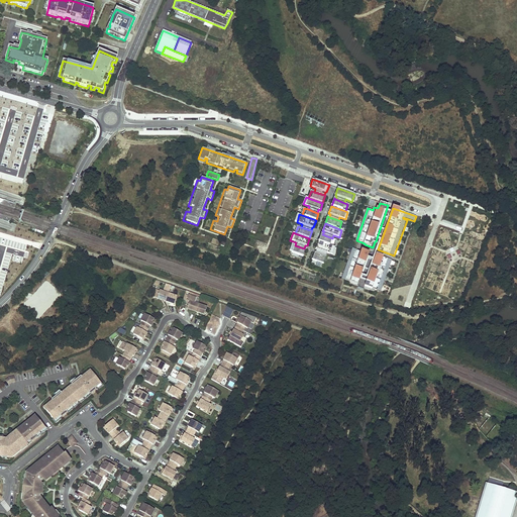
[(332,238),(322,234),(321,234),(318,241),(332,246),(335,239),(332,238)]
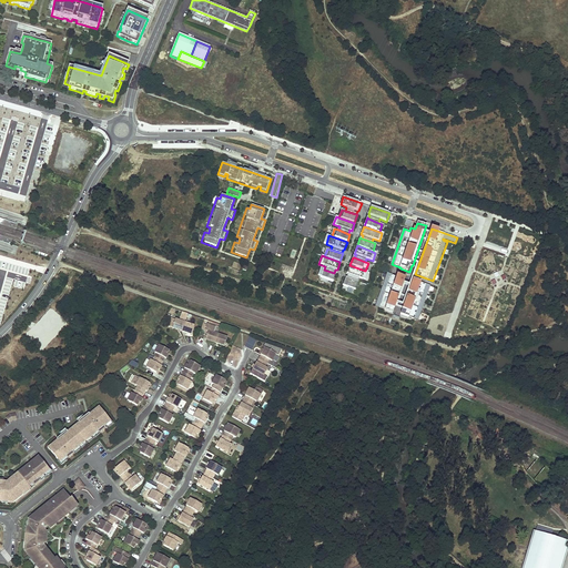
[(365,281),(368,272),(365,271),(350,265),(346,274),(348,274),(347,277),(357,282),(358,279),(365,281)]
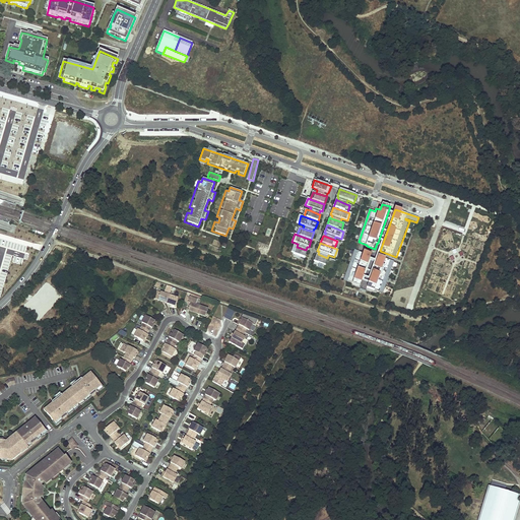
[(308,250),(306,250),(297,247),(294,246),(290,253),(305,258),(308,250)]
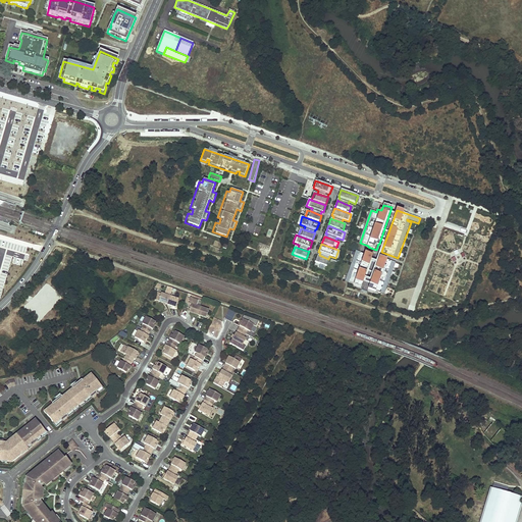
[(364,254),(356,251),(346,281),(362,288),(373,255),(365,252),(364,254)]
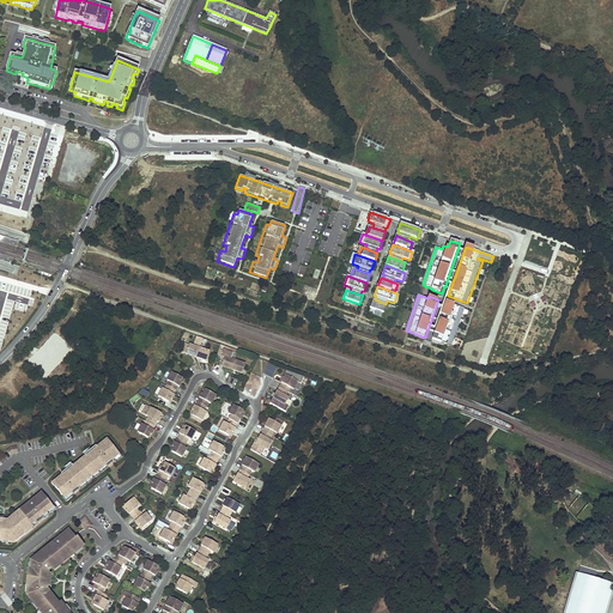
[(386,304),(375,299),(372,299),(370,308),(386,314),(389,305),(386,304)]
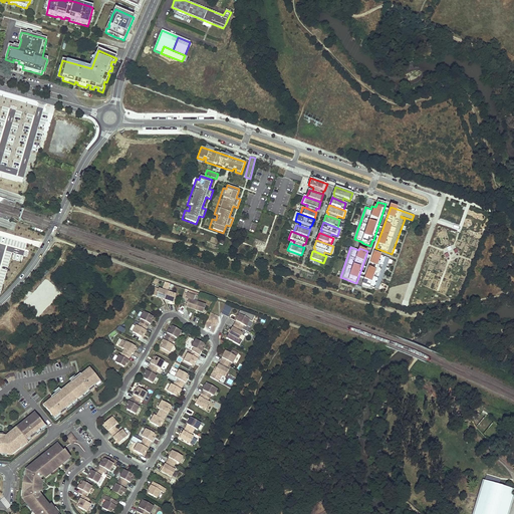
[(381,255),(374,252),(363,284),(378,289),(390,259),(380,256),(381,255)]
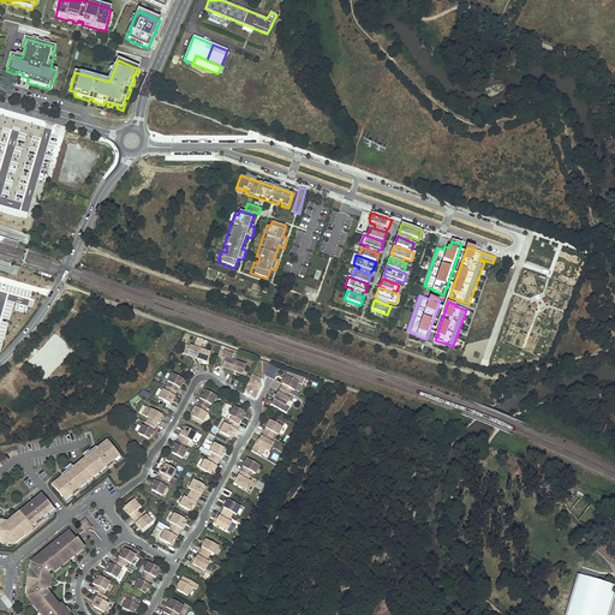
[(197,359),(199,350),(185,345),(183,353),(197,359)]
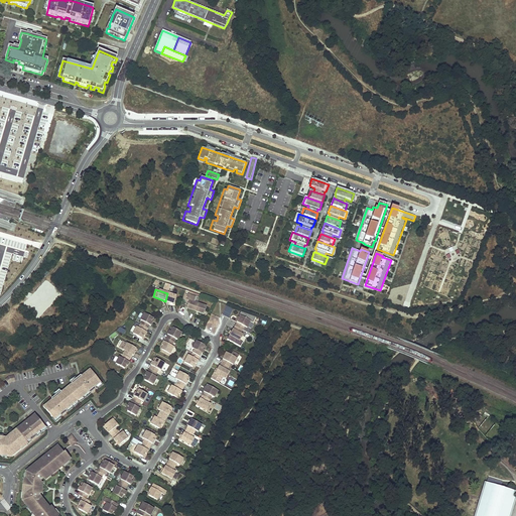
[(176,296),(167,293),(165,301),(173,304),(176,296)]
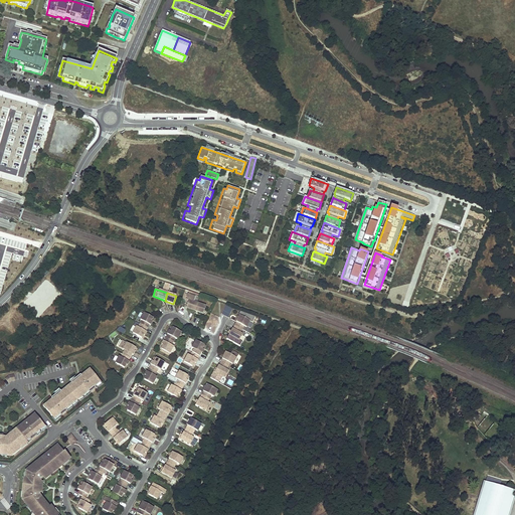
[(186,308),(203,314),(206,307),(188,301),(186,308)]
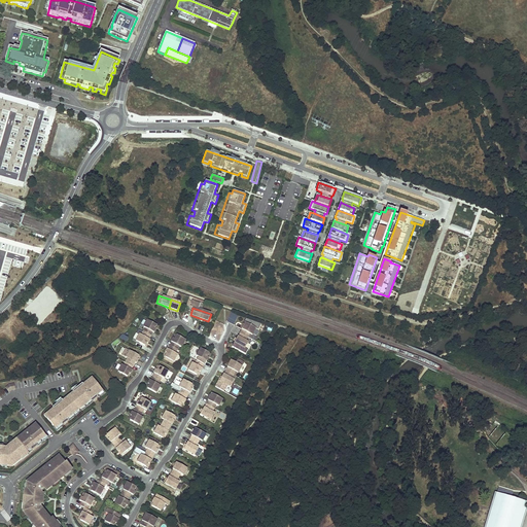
[(231,312),(226,321),(234,324),(239,316),(231,312)]
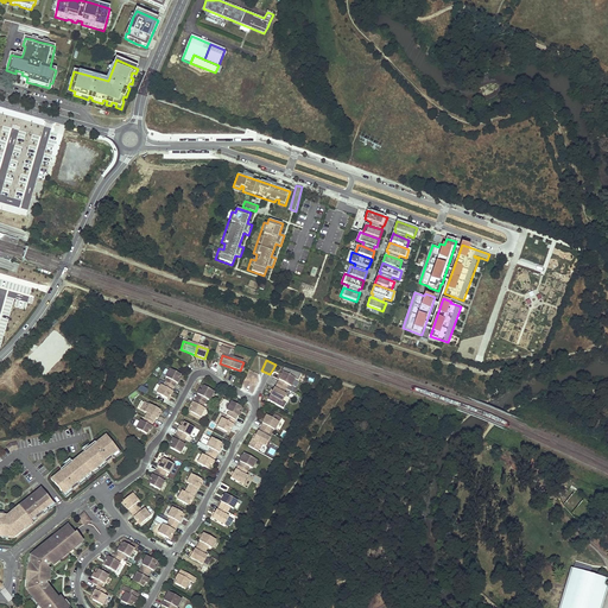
[(168,379),(165,382),(173,387),(176,384),(177,384),(179,379),(177,379),(179,374),(170,368),(165,378),(168,379)]
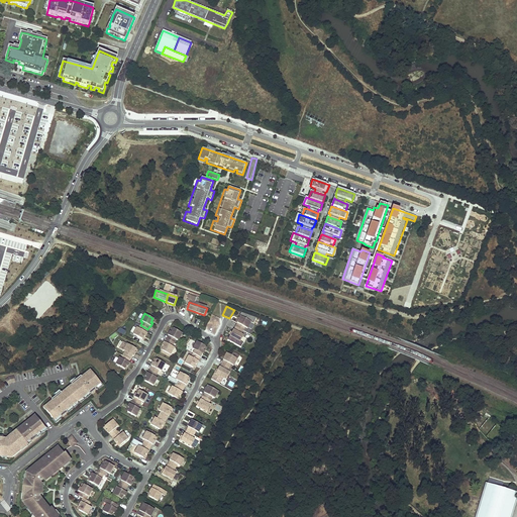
[(237,323),(233,330),(229,336),(239,342),(243,336),(240,334),(244,327),(247,329),(251,322),(240,316),(237,323)]
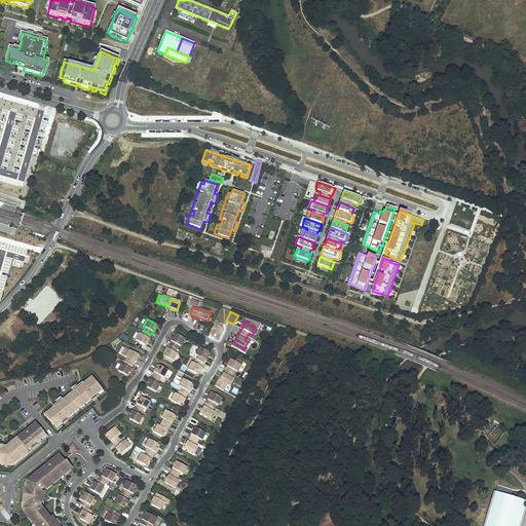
[(150,335),(143,331),(141,335),(139,333),(135,341),(143,345),(145,342),(147,342),(149,339),(148,338),(150,335)]
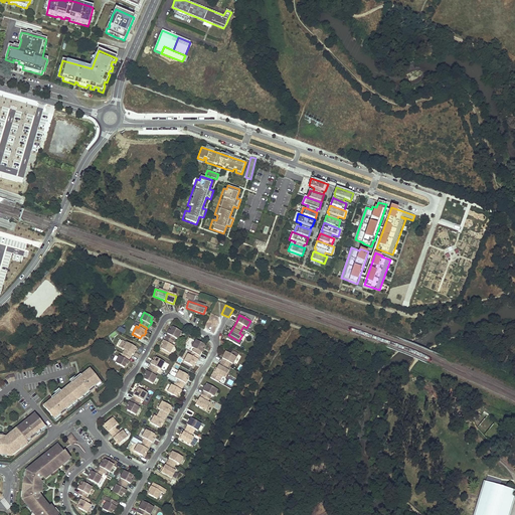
[(166,338),(173,342),(175,338),(177,340),(181,332),(173,328),(171,331),(169,330),(167,334),(168,334),(166,338)]
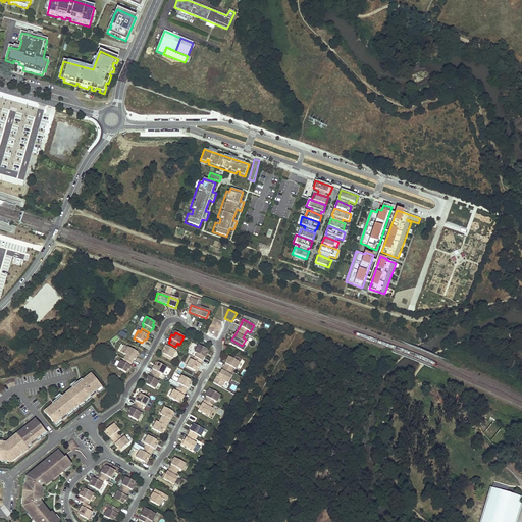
[(173,350),(175,347),(168,343),(166,346),(165,346),(163,350),(165,350),(163,354),(171,359),(175,351),(173,350)]
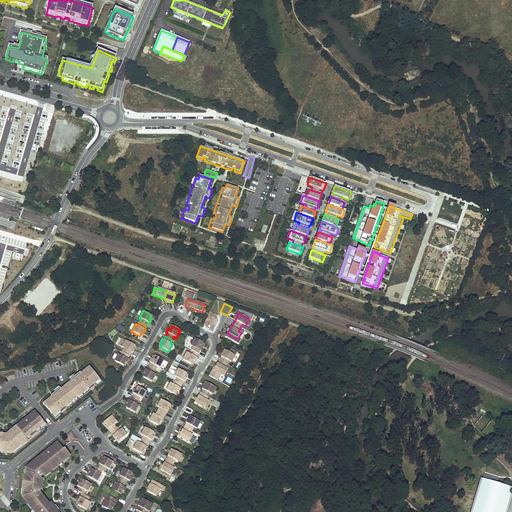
[(117,345),(124,348),(122,352),(129,356),(131,352),(132,353),(134,349),(132,348),(134,344),(121,337),(117,345)]
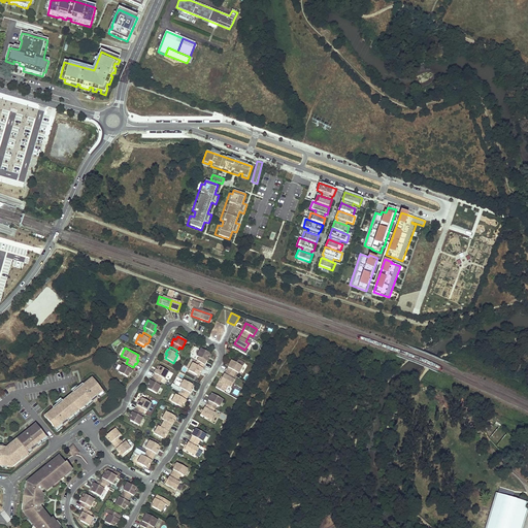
[(199,358),(197,361),(204,365),(206,362),(208,358),(207,358),(209,354),(200,349),(196,357),(199,358)]
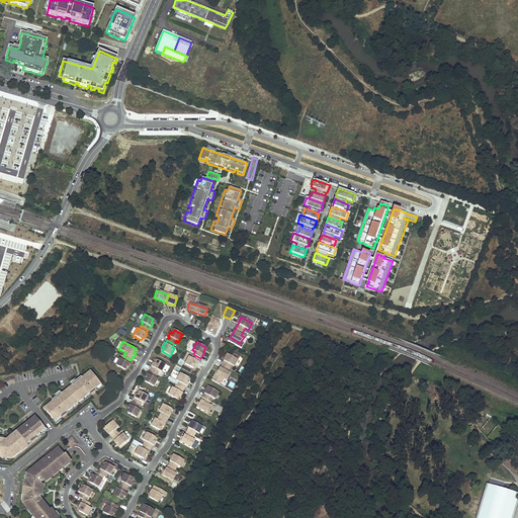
[(200,358),(193,354),(191,358),(188,356),(184,364),(193,368),(195,365),(197,366),(199,362),(198,361),(200,358)]
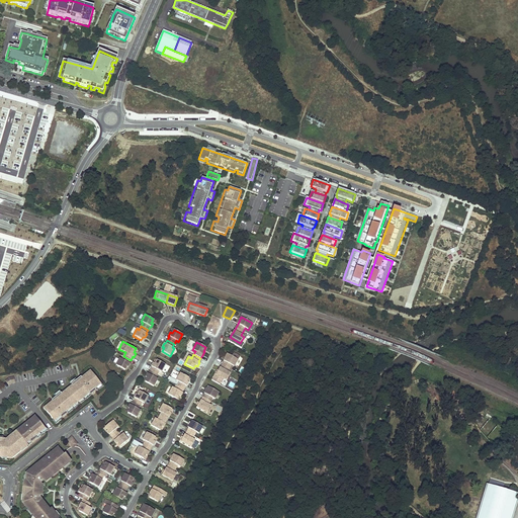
[(224,361),(221,368),(220,367),(216,374),(227,380),(230,373),(227,372),(231,365),(234,367),(238,360),(228,354),(224,361)]
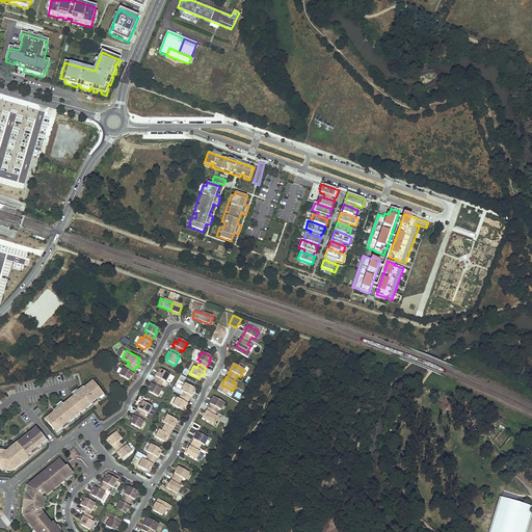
[(134,370),(127,366),(125,369),(123,368),(118,375),(127,380),(129,376),(131,377),(133,374),(132,373),(134,370)]
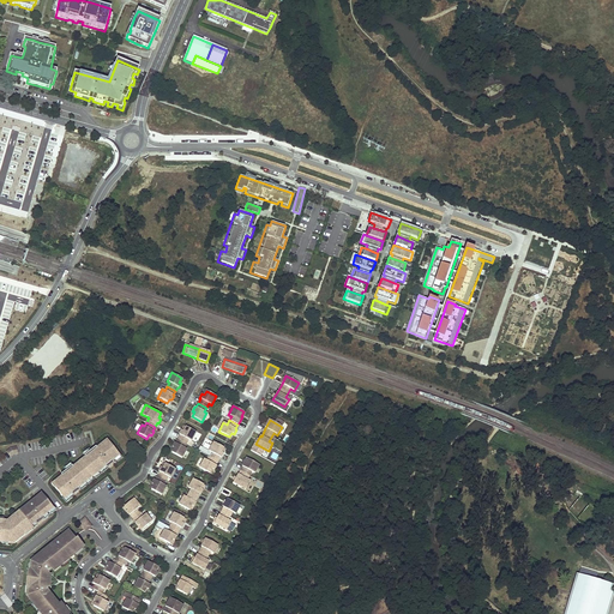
[(178,439),(186,444),(188,440),(191,441),(196,433),(186,427),(184,432),(181,431),(179,434),(180,435),(178,439)]
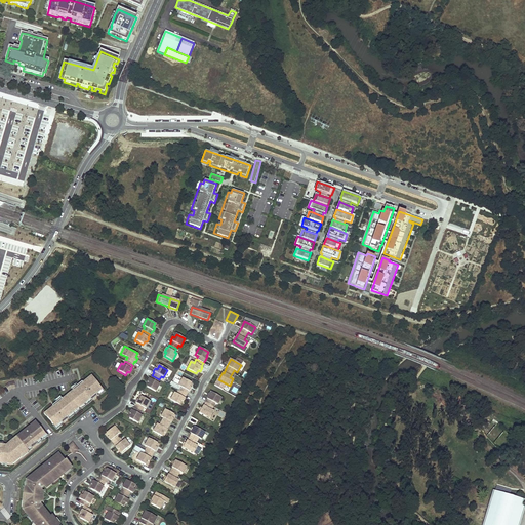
[(157,384),(159,379),(152,375),(150,379),(150,378),(148,382),(149,384),(147,387),(156,392),(160,385),(157,384)]
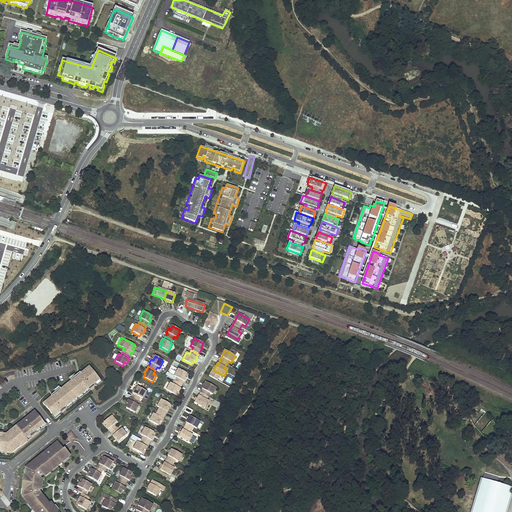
[(48,405),(46,407),(54,417),(59,412),(61,414),(67,409),(65,408),(88,390),(89,392),(95,387),(94,385),(99,380),(91,371),(89,372),(87,369),(81,375),(78,377),(77,375),(71,380),(72,382),(61,390),(60,389),(54,394),(55,396),(52,398),(52,397),(46,402),(48,405)]
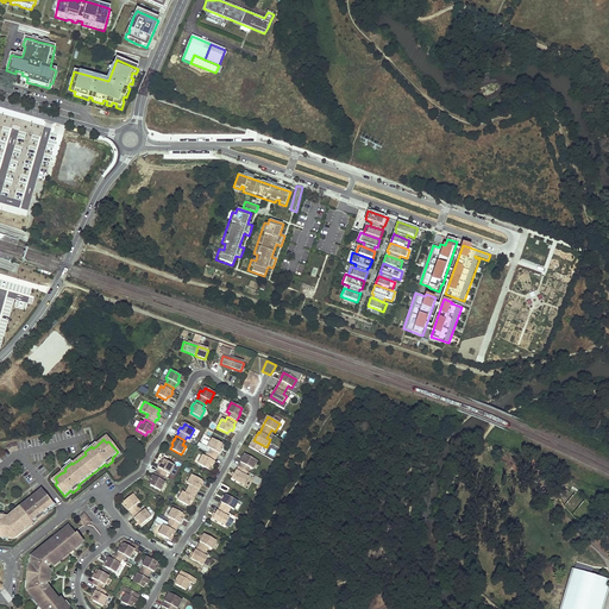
[(209,449),(207,453),(215,458),(218,453),(219,454),(221,450),(219,449),(221,445),(212,439),(207,447),(209,449)]
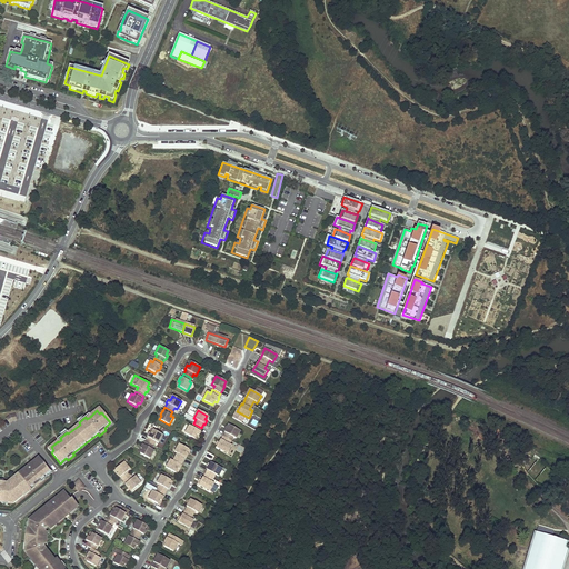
[(201,428),(193,423),(191,427),(189,426),(185,433),(195,439),(197,435),(198,436),(200,432),(200,431),(201,428)]
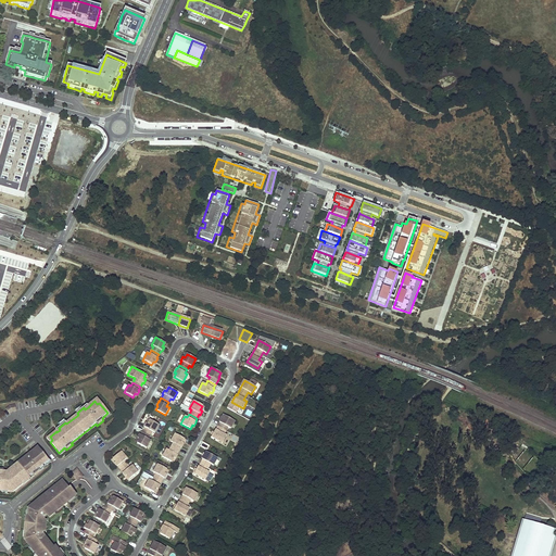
[(220,422),(216,430),(215,430),(211,437),(223,443),(226,437),(224,434),(227,427),(230,429),(235,421),(224,415),(219,422),(220,422)]
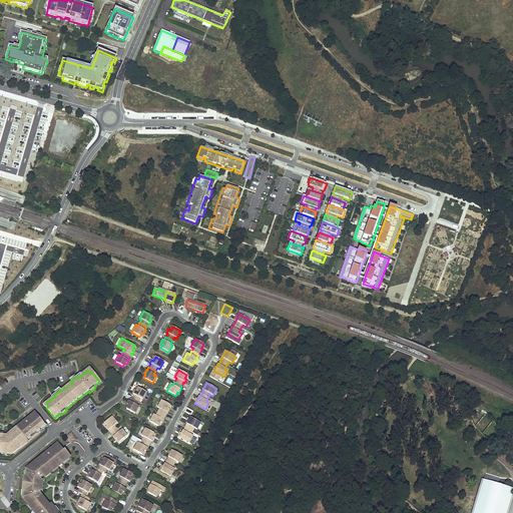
[(131,398),(138,402),(140,399),(142,400),(146,393),(138,388),(136,392),(134,391),(132,394),(133,395),(131,398)]
